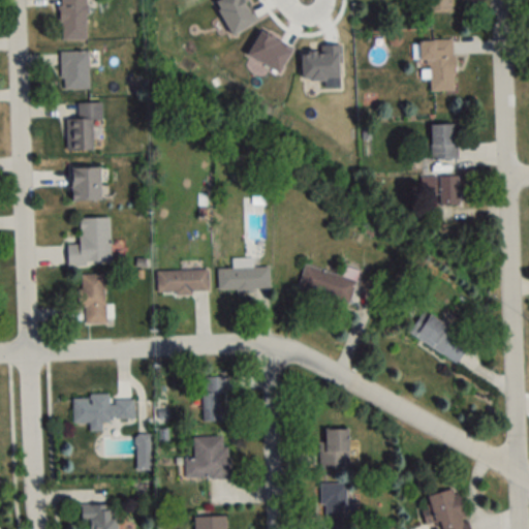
[(58,0),(59,39),(86,39),(85,0),(58,0)]
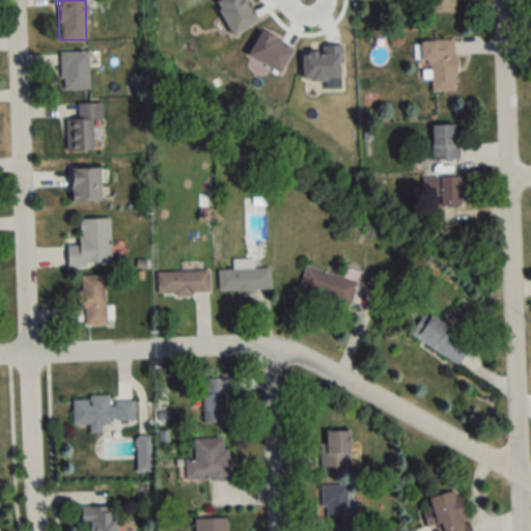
[(451,12),(451,0),(424,0),(424,12),(451,12)]
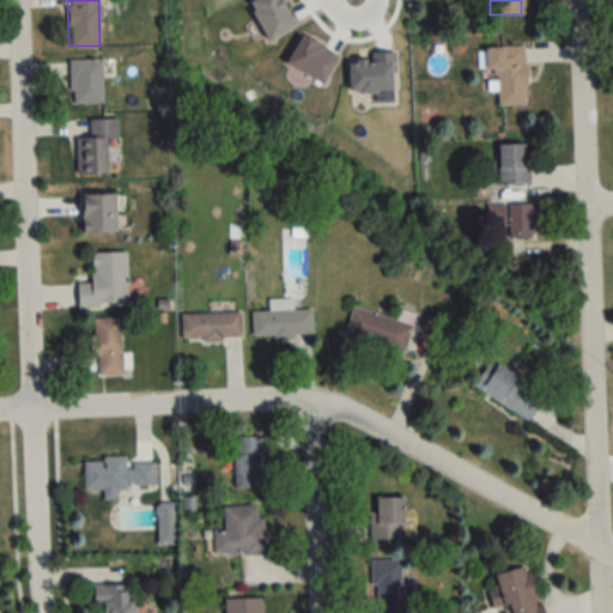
[(484,47),(484,72),(496,72),(497,105),(526,104),(525,47),(484,47)]
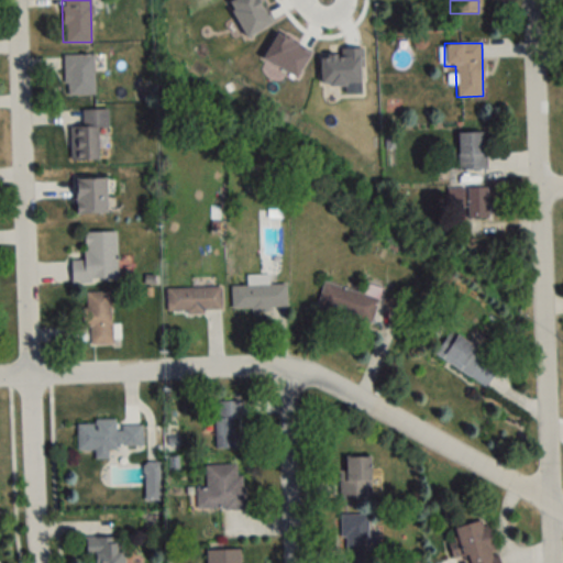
[(94,54),(64,54),(64,95),(94,95),(94,54)]
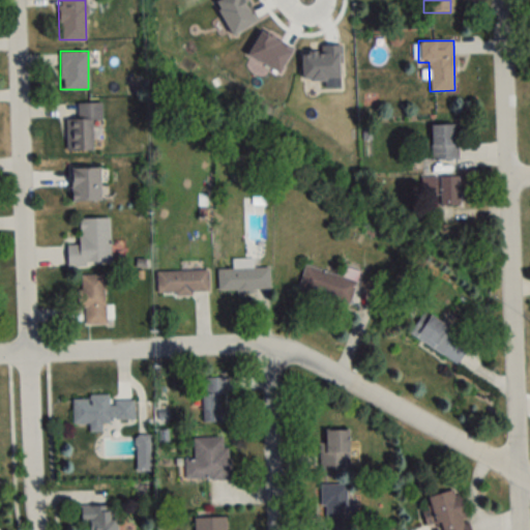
[(65,151),(91,151),(91,121),(100,121),(100,102),(77,102),(77,118),(65,118),(65,151)]
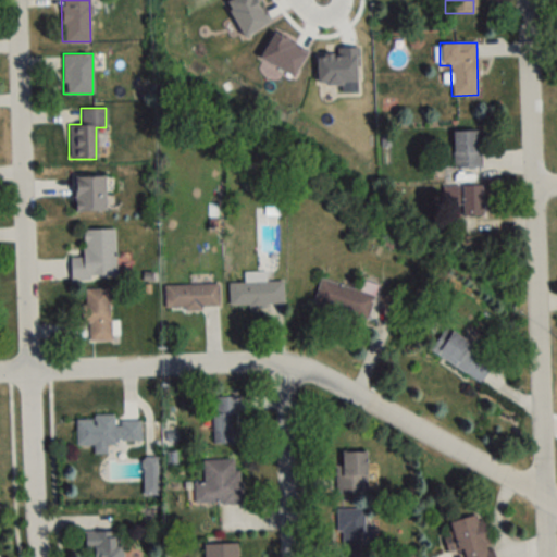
[(481,168),(481,130),(452,130),(452,168),(481,168)]
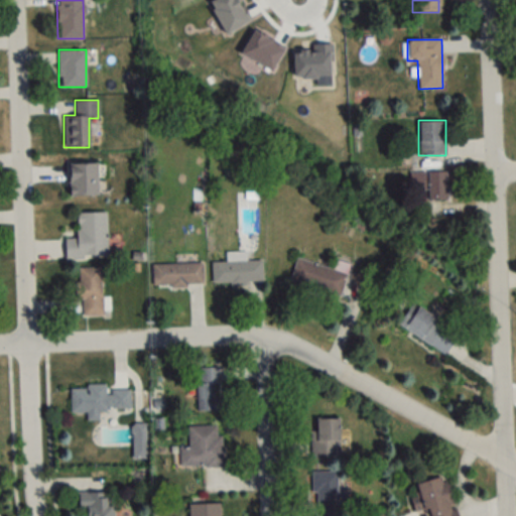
[(68,196),(97,196),(97,163),(68,163),(68,196)]
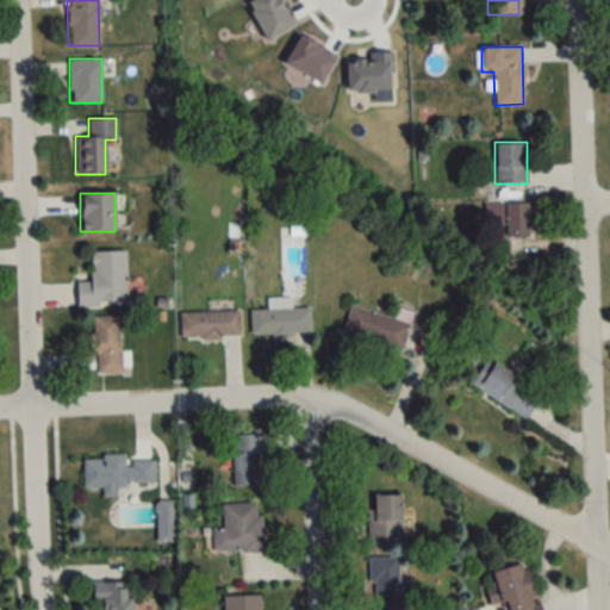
[(528,203),(508,203),(508,237),(528,237),(528,203)]
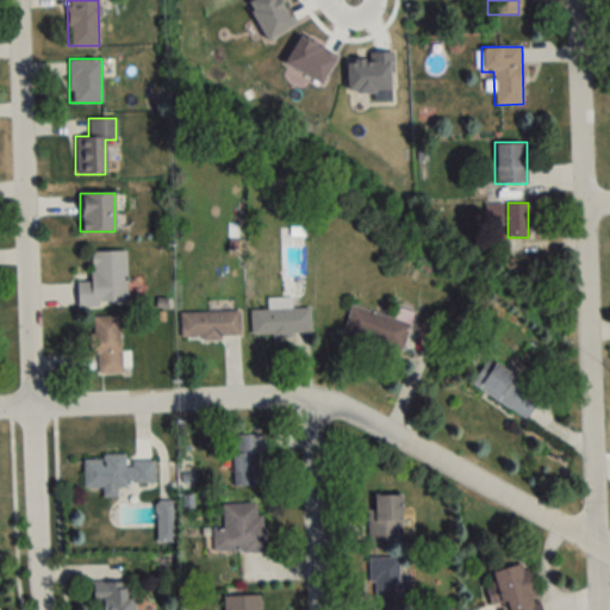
[(485,206),(486,222),(499,221),(497,205),(485,206)]
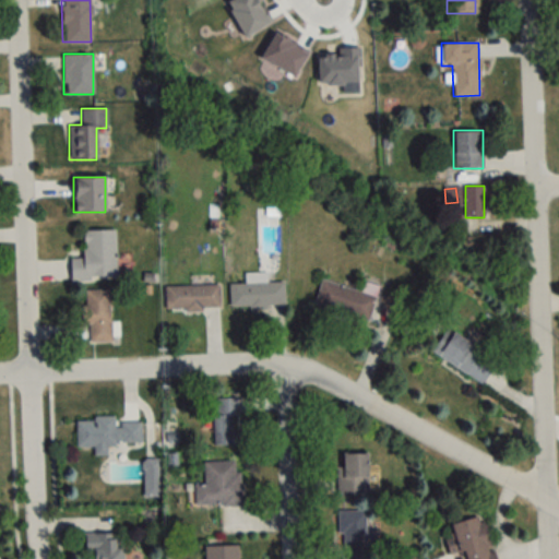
[(115,230),(82,230),(82,260),(70,260),(70,281),(115,281),(115,230)]
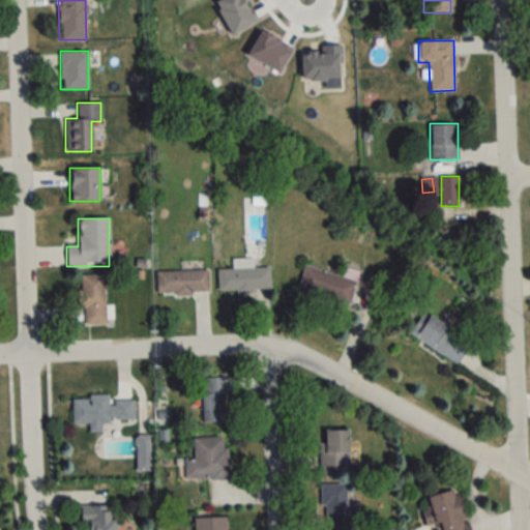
[(355,281),(305,265),(296,293),(347,308),(355,281)]
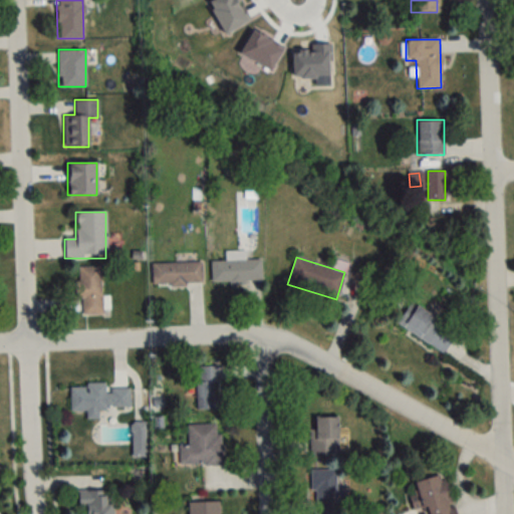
[(211,282),(261,281),(260,260),(211,261),(211,282)]
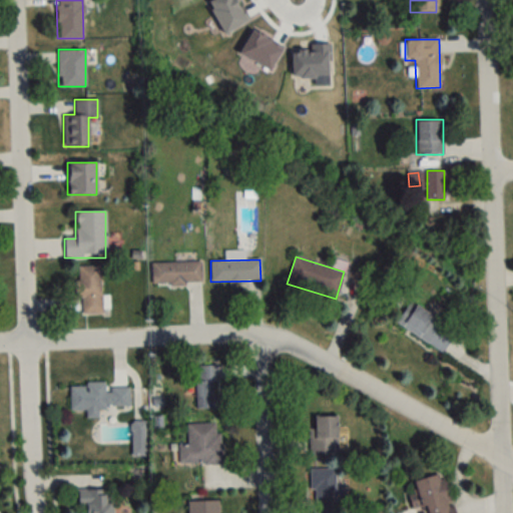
[(201,262),(150,264),(151,285),(202,283),(201,262)]
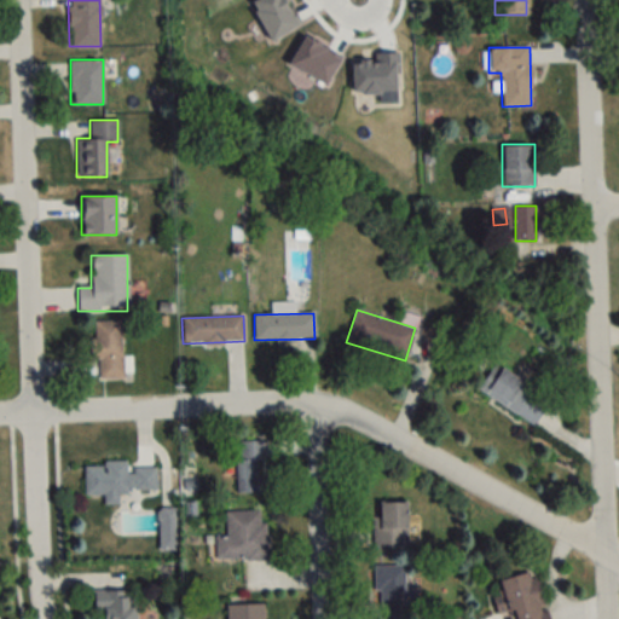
[(121,322),(92,322),(92,360),(99,360),(99,380),(122,379),(121,322)]
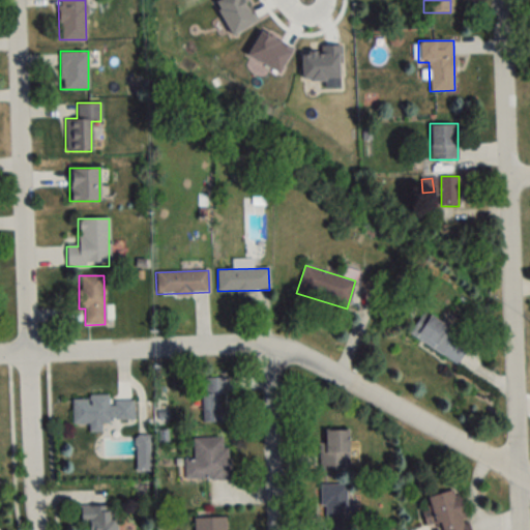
[(458,363),(471,341),(423,311),(409,334),(458,363)]
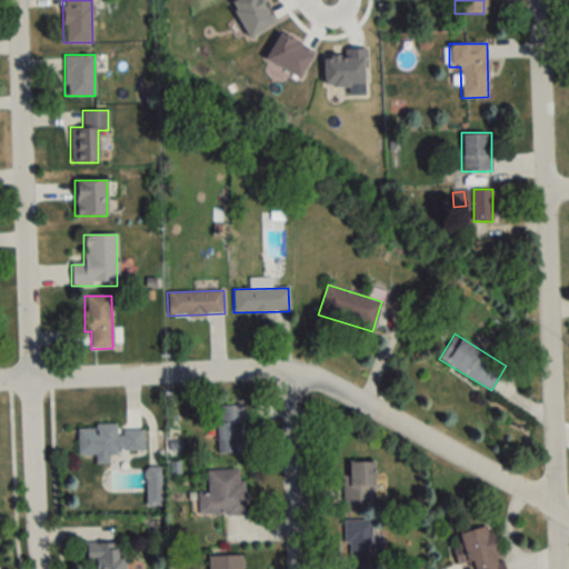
[(241,452),(241,405),(217,405),(217,452),(241,452)]
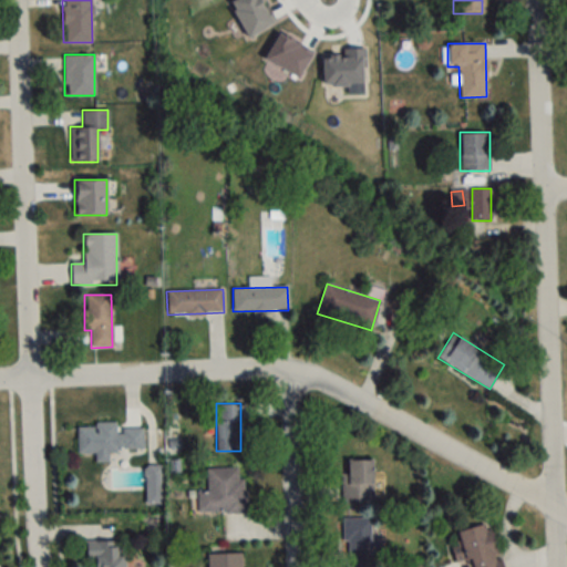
[(78,453),(94,453),(94,461),(107,461),(106,450),(143,449),(143,426),(116,428),(116,423),(76,424),(78,453)]
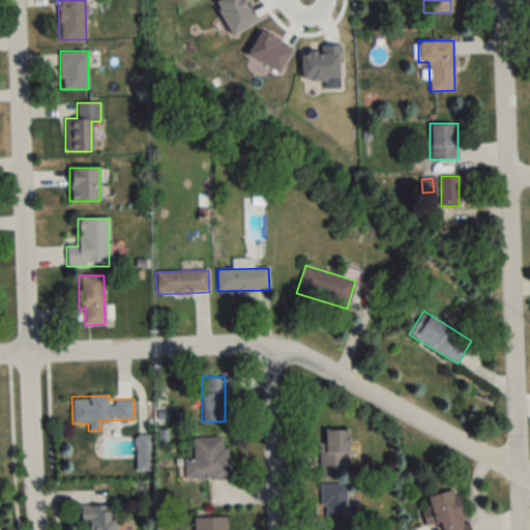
[(349,431),(321,431),(321,471),(349,471),(349,431)]
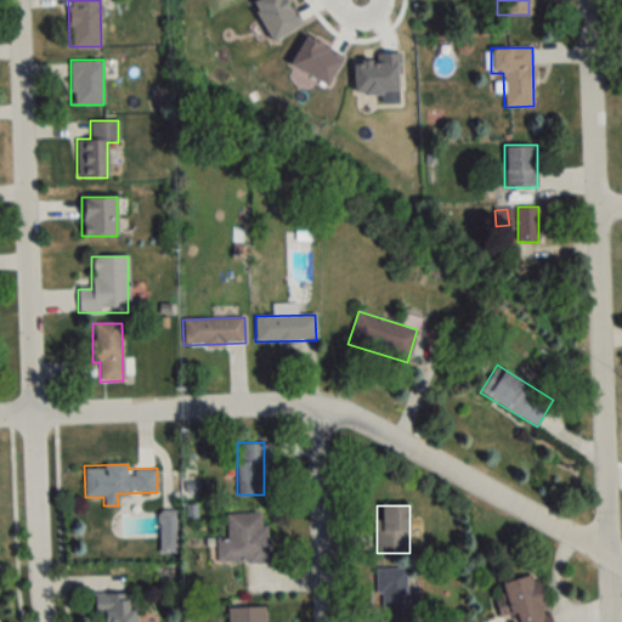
[(176,510),(158,510),(158,553),(176,553),(176,510)]
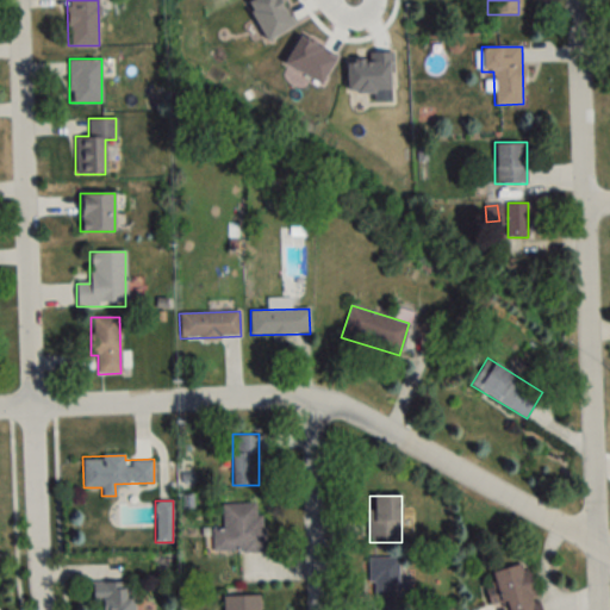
[(262,551),(262,503),(223,504),(223,529),(212,529),(213,552),(262,551)]
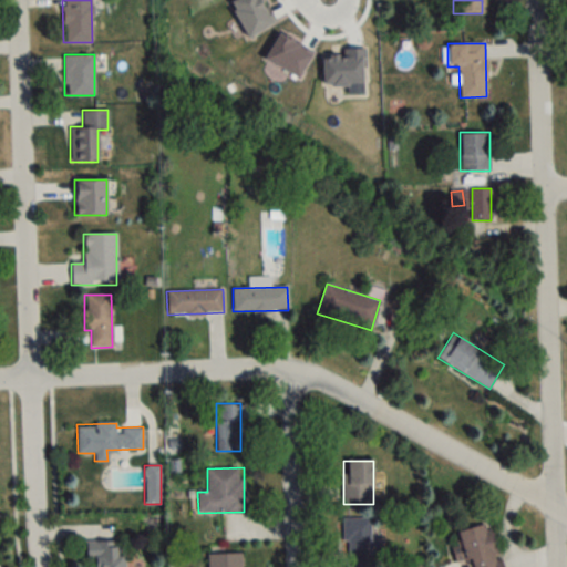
[(344,566),(370,566),(371,518),(346,518),(344,566)]
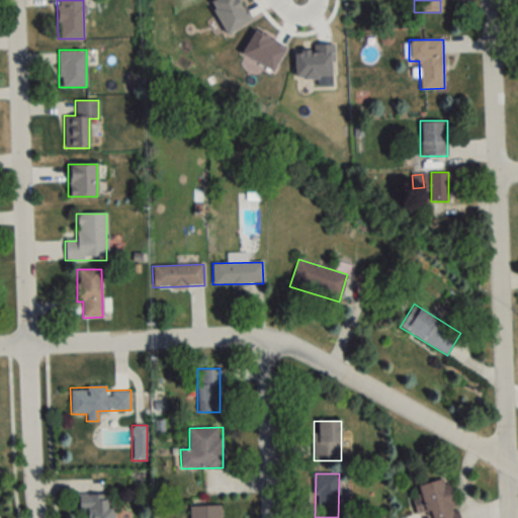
[(457,517),(447,478),(419,485),(427,517),(457,517)]
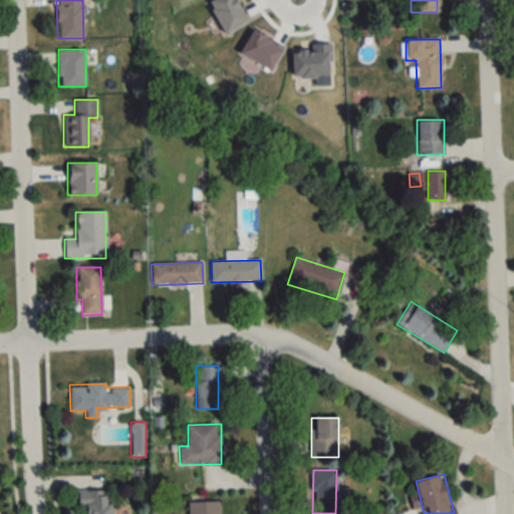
[(86,513),(113,513),(113,505),(105,505),(105,491),(77,491),(77,508),(86,508),(86,513)]
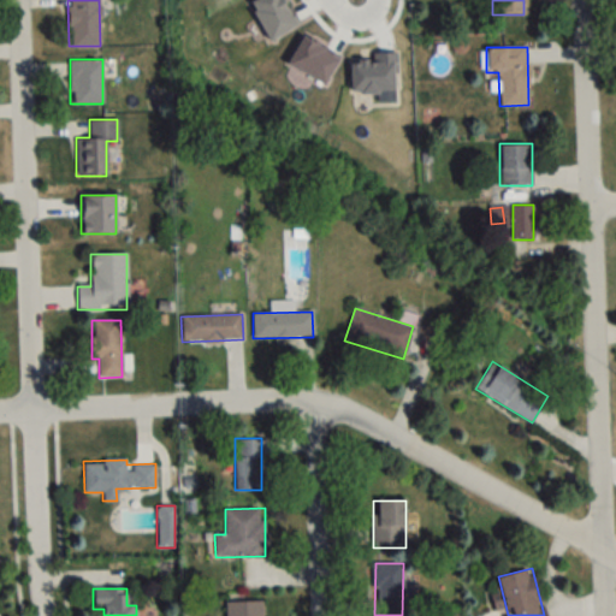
[(225,603),(225,615),(262,615),(264,602),(225,603)]
